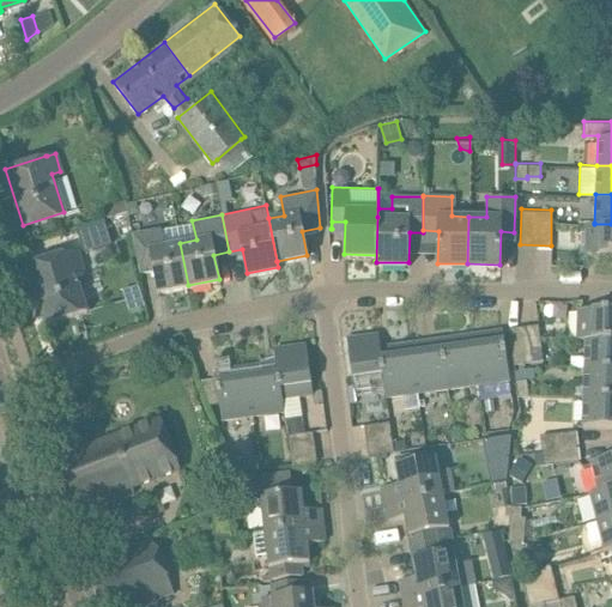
[(103,217),(76,226),(83,248),(110,240),(103,217)]
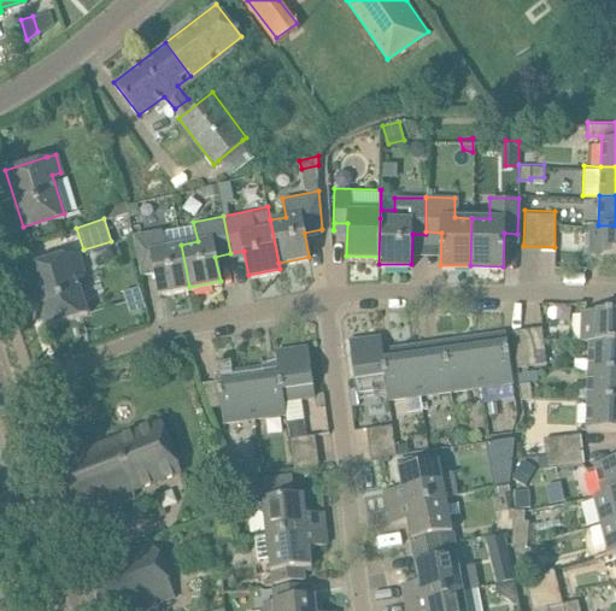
[(615,225),(598,225),(598,224),(590,224),(588,253),(615,254),(615,225)]
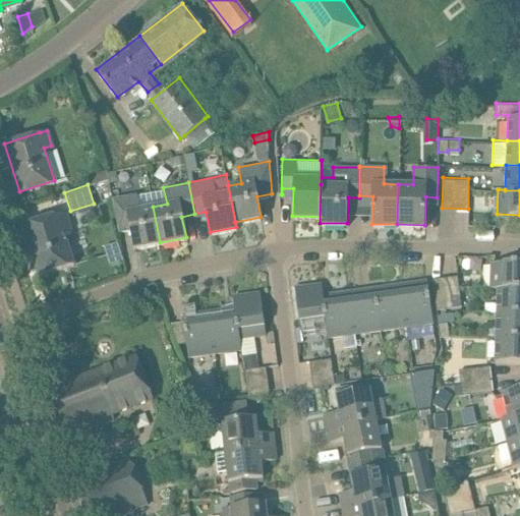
[(136,192),(112,197),(118,230),(129,227),(134,247),(160,242),(153,207),(139,210),(136,192)]
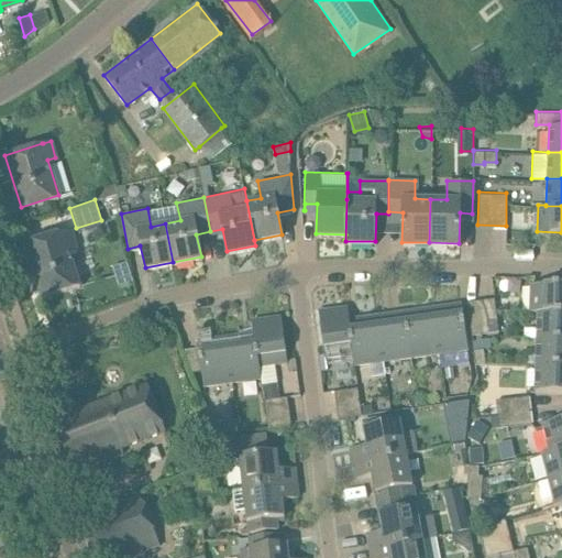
[(70,228),(45,236),(24,242),(42,296),(79,284),(68,248),(76,245),(70,228)]
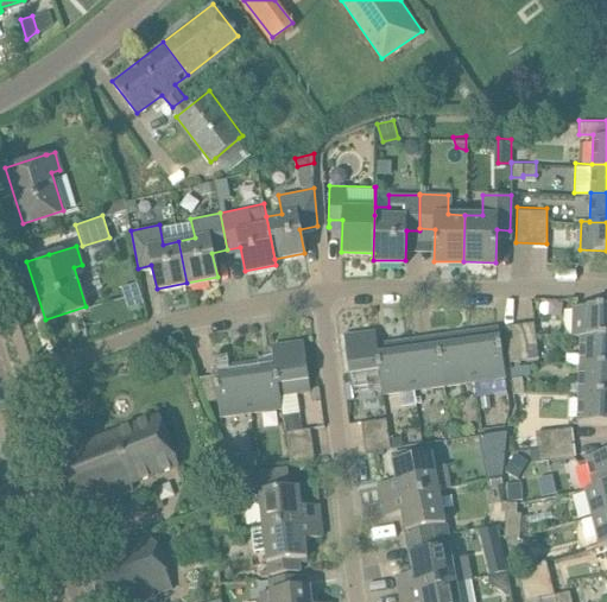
[(571,334),(580,334),(606,334),(606,305),(573,304),(571,334)]
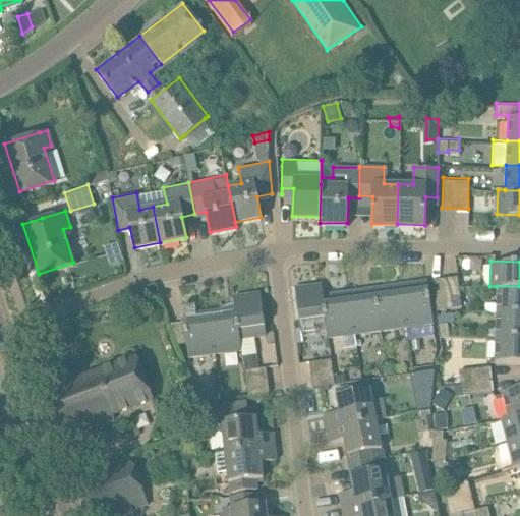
[(430,277),(436,306),(461,303),(456,274),(430,277)]
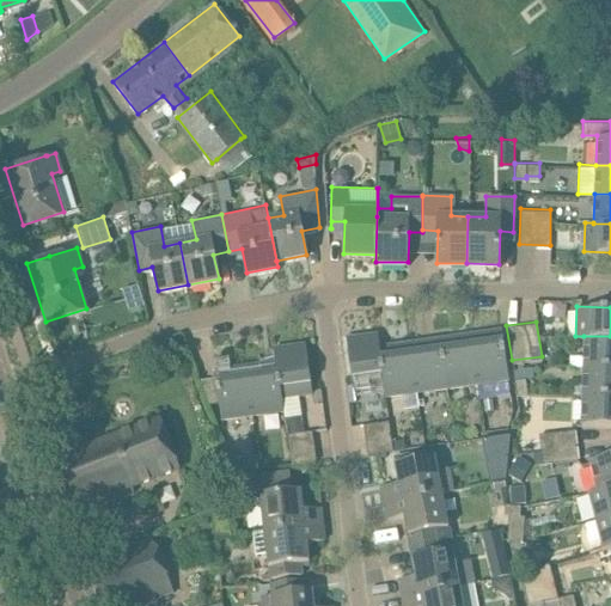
[(500,326),(470,331),(477,381),(508,377),(501,326),(500,326)]
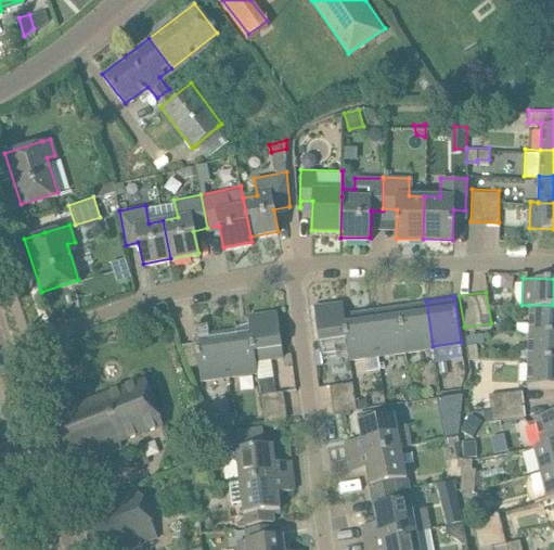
[(348,358),(350,357),(349,352),(349,350),(344,311),(342,299),(313,304),(320,349),(346,345),(348,358)]
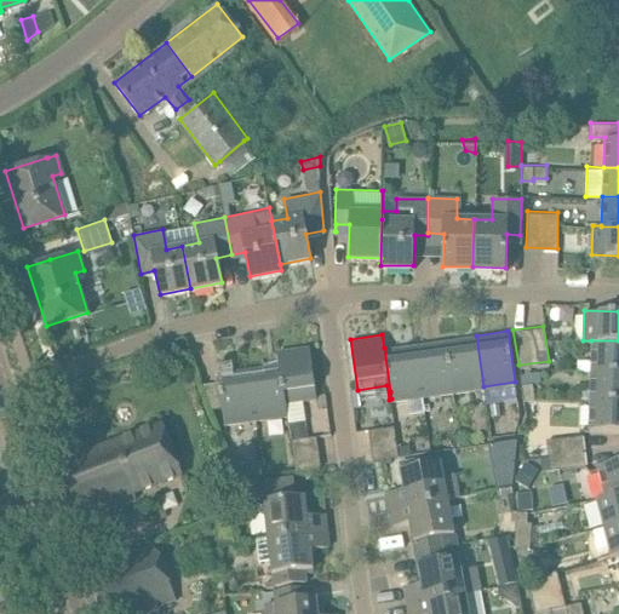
[(476,336),(446,339),(453,390),(483,386),(476,336)]
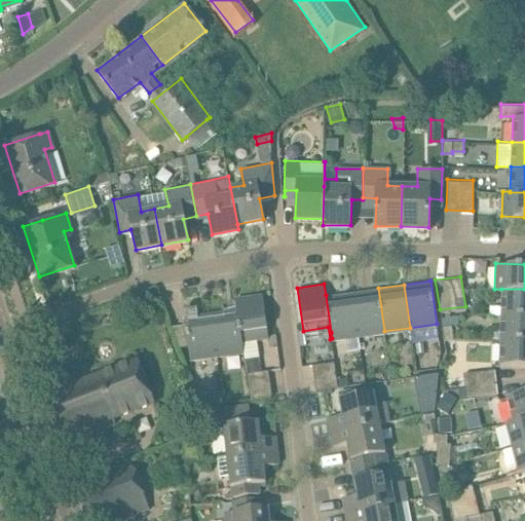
[(384,331),(378,288),(351,292),(358,335),(369,333),(384,331)]
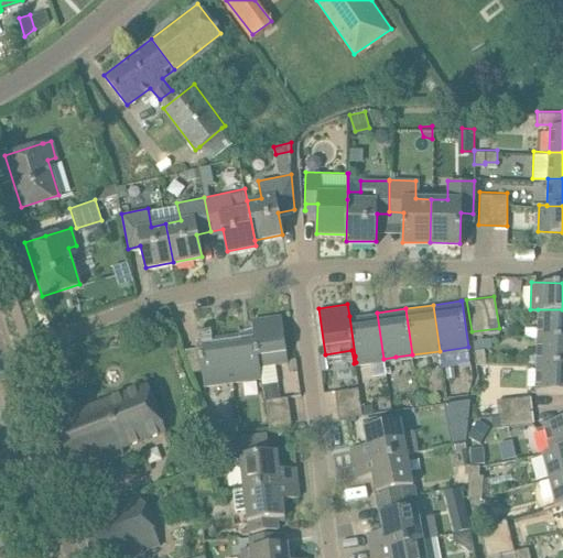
[(538,335),(538,336),(562,336),(562,309),(538,309),(538,326),(538,335)]
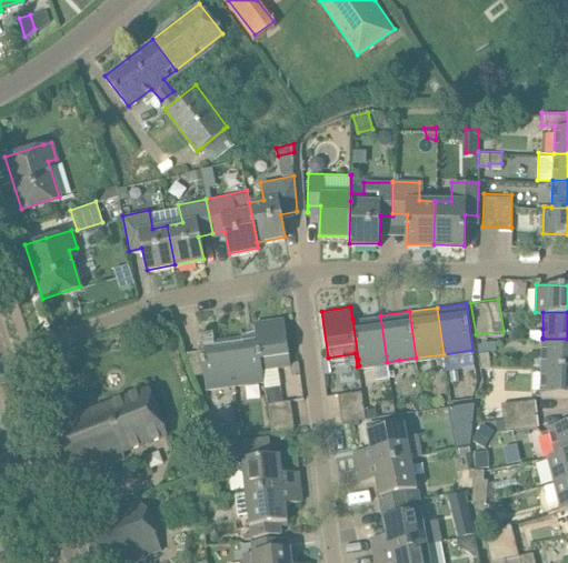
[(387,362),(380,315),(352,319),(358,359),(358,360),(359,365),(387,362)]
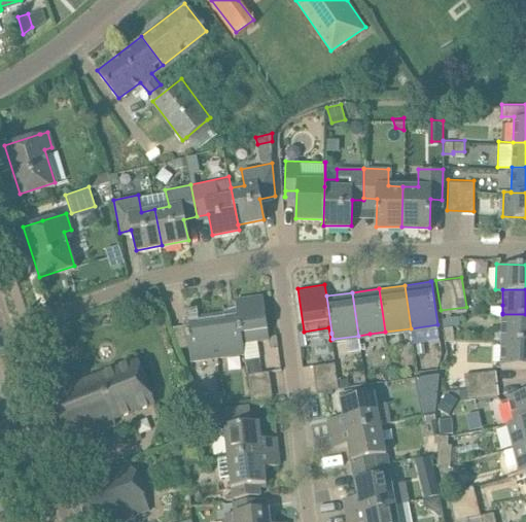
[(235,298),(237,309),(242,350),(243,350),(242,340),(269,337),(263,293),(235,298)]
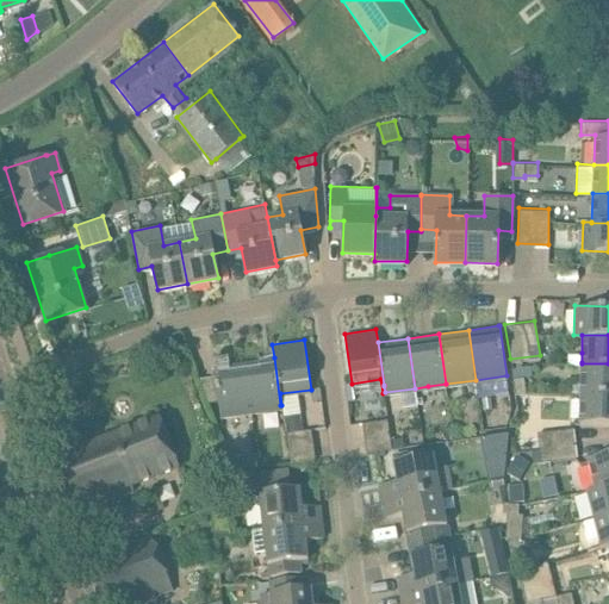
[(274,357),(243,361),(250,410),(280,405),(274,357)]
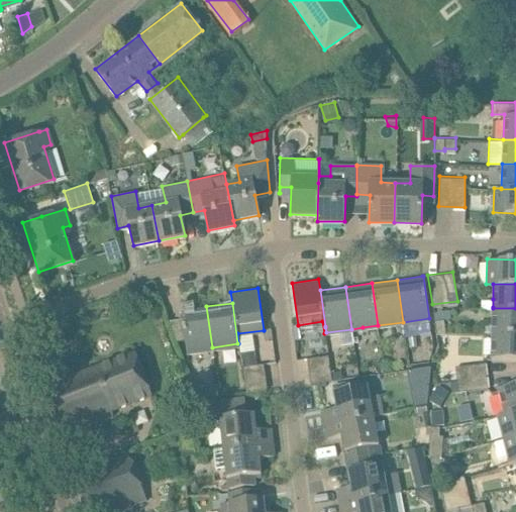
[(212,347),(206,306),(180,310),(186,350),(212,347)]
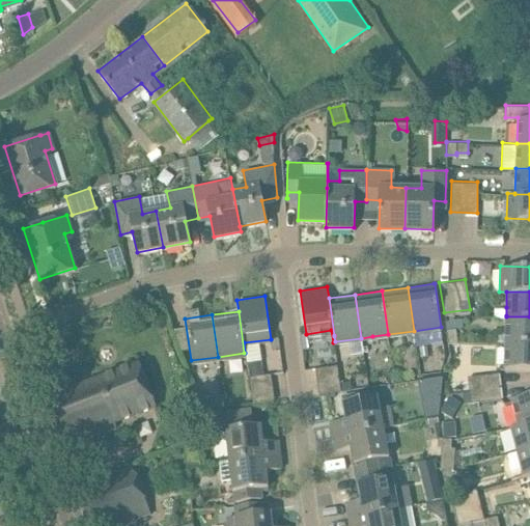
[(529,316),(506,316),(505,341),(529,342),(529,316)]
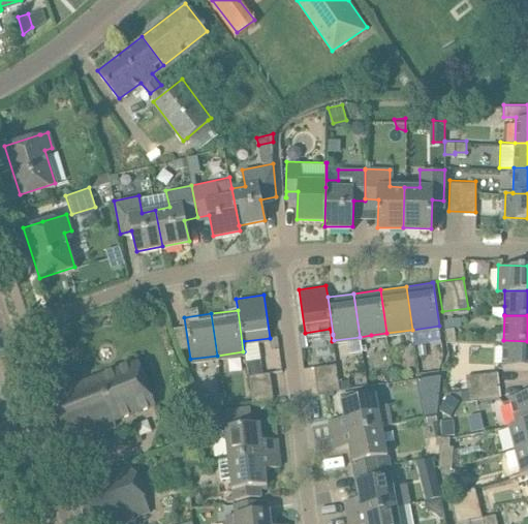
[(455,337),(453,326),(444,327),(445,339),(455,337)]
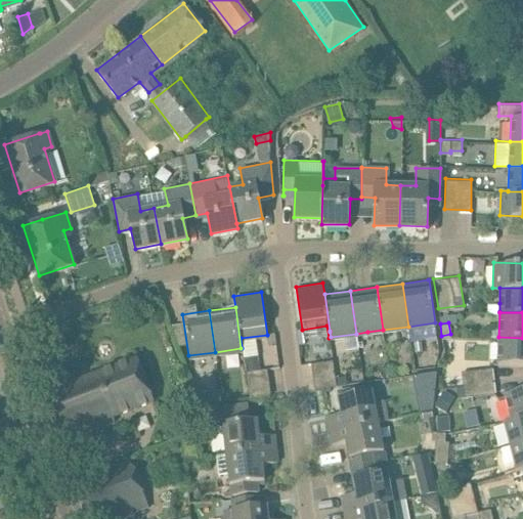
[(522,338),(498,337),(497,362),(522,362),(522,338)]
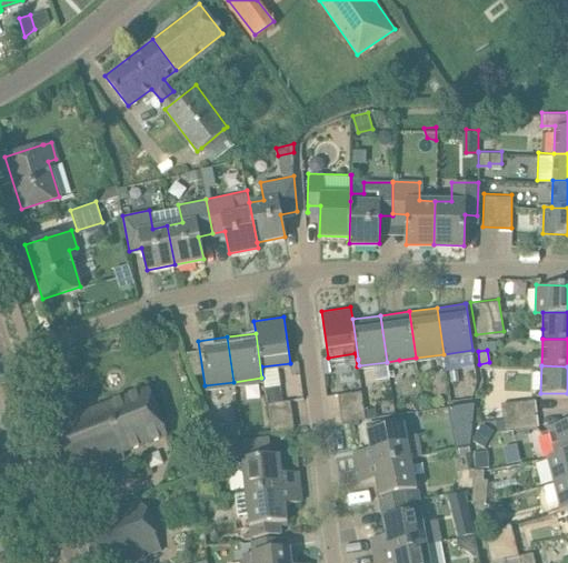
[(280,383),(265,385),(267,401),(282,399),(280,383)]
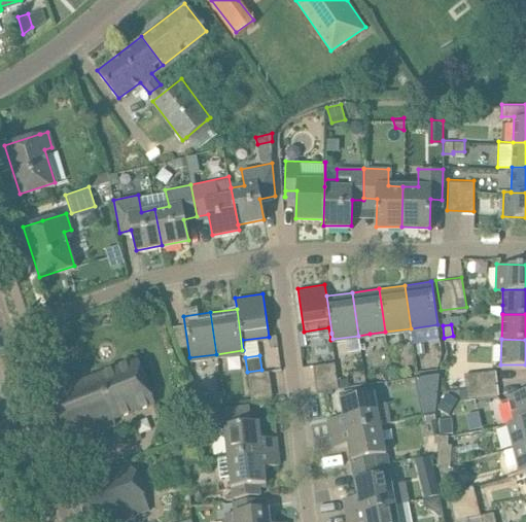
[(44,393),(62,440),(114,420),(113,416),(152,401),(137,358),(44,393)]
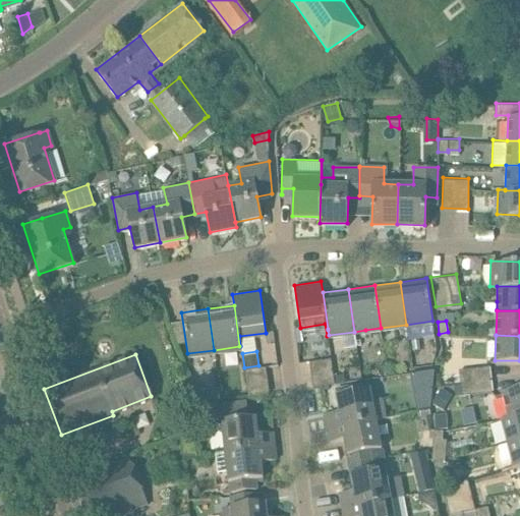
[(334,382),(332,373),(330,356),(308,359),(312,385),(334,382)]
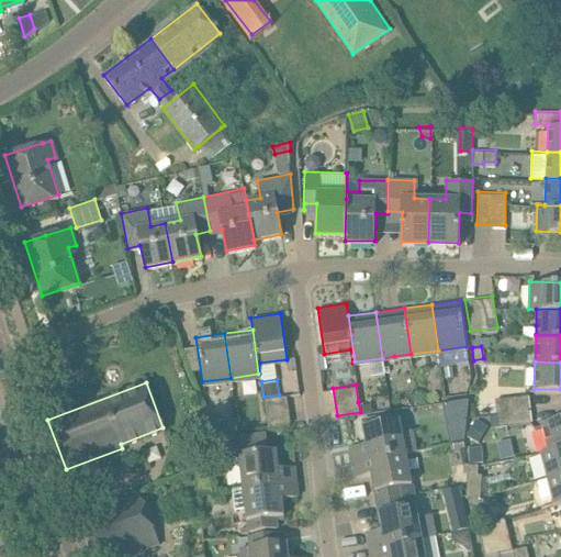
[(495,410),(528,407),(527,392),(493,397),(495,410)]
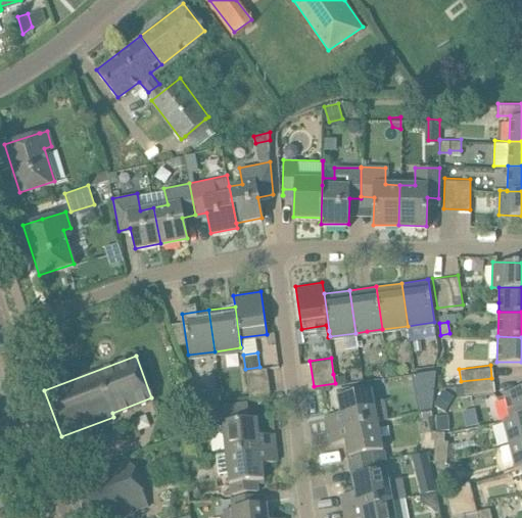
[(247,394),(270,391),(267,366),(259,367),(245,369),(244,369),(247,394)]
